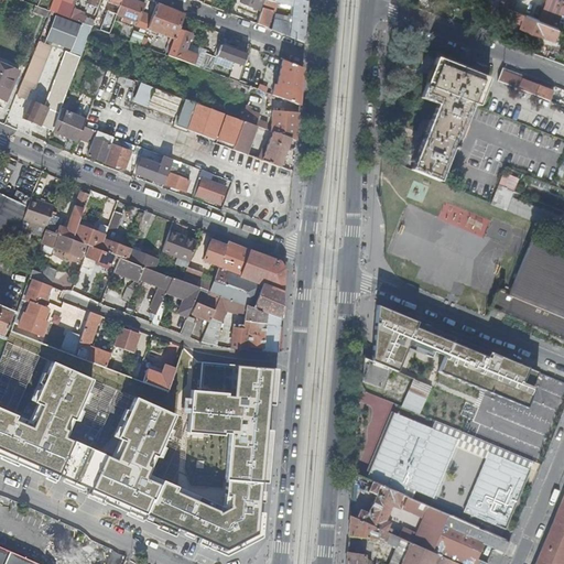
[(68,0),(67,0),(63,14),(71,18),(75,7),(76,2),(68,0)]
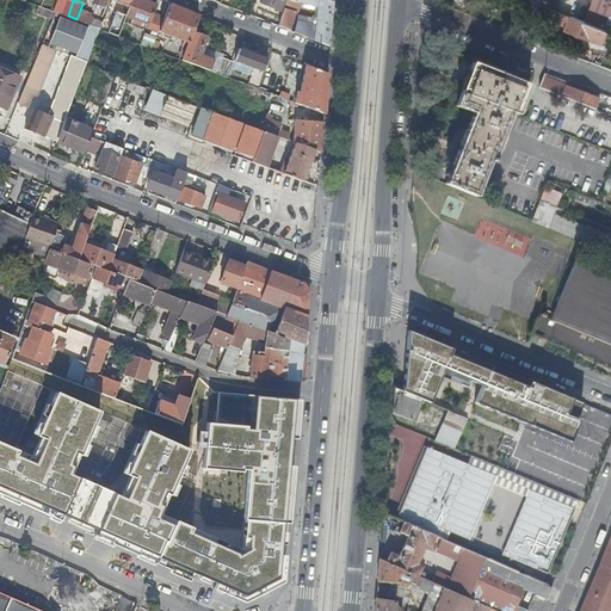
[(148,28),(160,31),(160,30),(166,16),(154,11),(158,4),(148,0),(131,0),(131,2),(123,25),(129,28),(133,17),(149,24),(148,28)]
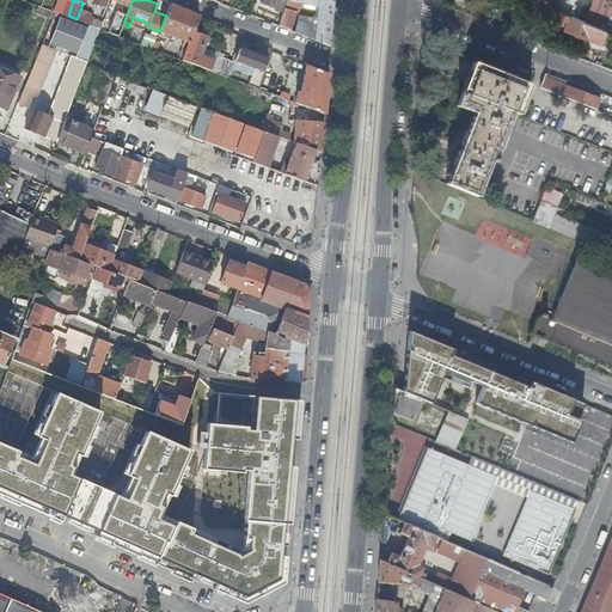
[(262,0),(262,2),(285,12),(286,8),(287,0),(262,0)]
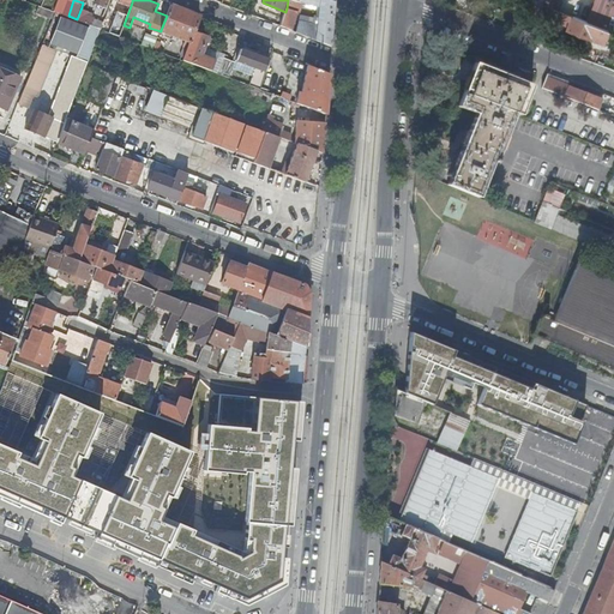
[(300,1),(293,0),(288,0),(287,8),(298,11),(300,1)]
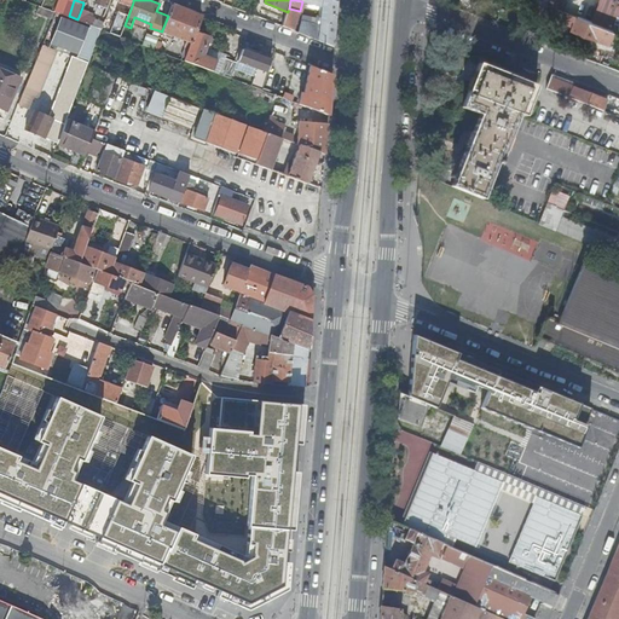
[(339,1),(333,0),(295,0),(302,1),(323,6),(320,24),(317,23),(317,21),(304,17),(299,32),(334,46),(339,1)]
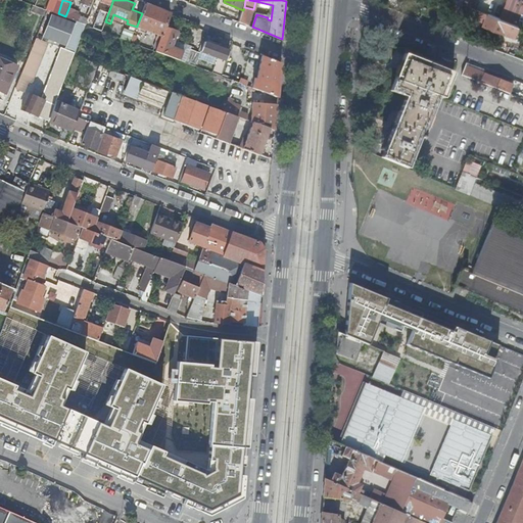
[(467,0),(466,4),(473,6),(478,8),(480,0),(467,0)]
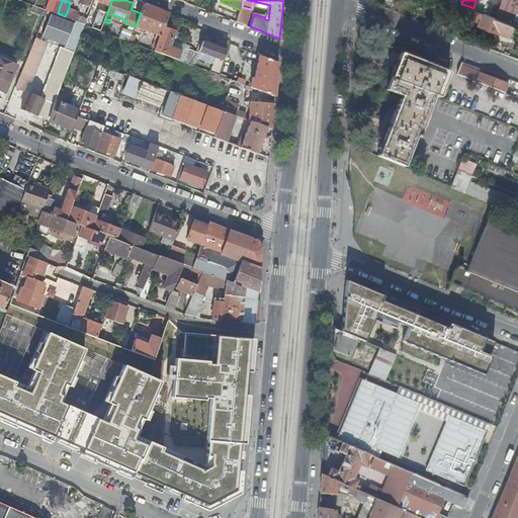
[(476,0),(473,8),(483,12),(487,0),(476,0)]
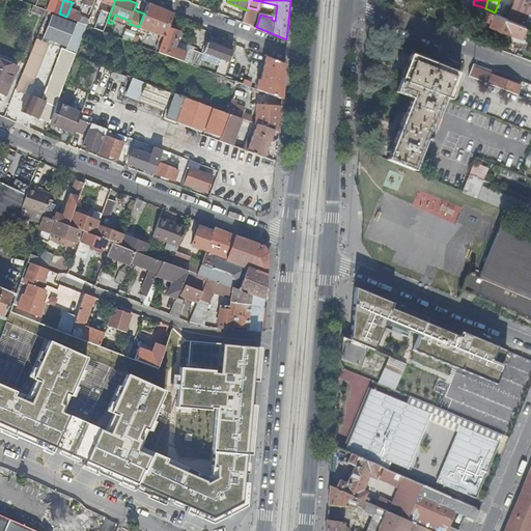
[(528,25),(530,26),(530,1),(528,0),(512,0),(507,17),(528,25)]
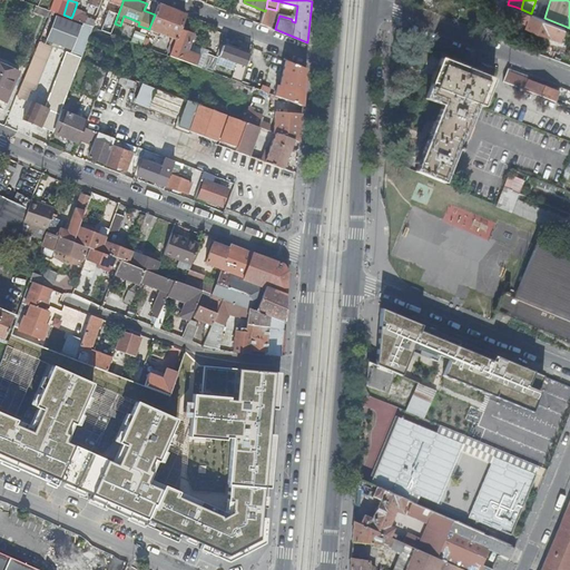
[(490,10),(509,18),(512,9),(493,2),(490,10)]
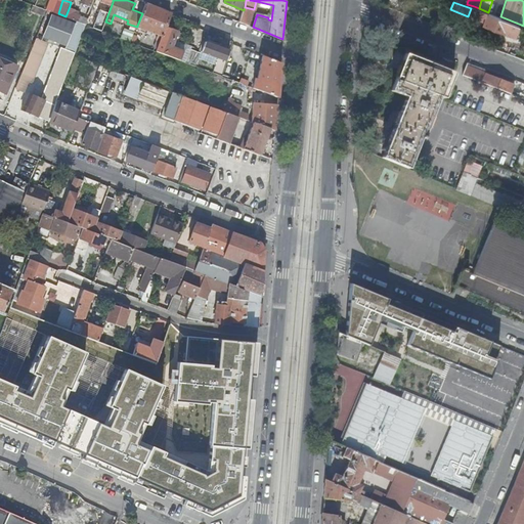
[(142,13),(137,26),(162,36),(171,12),(146,3),(142,13)]
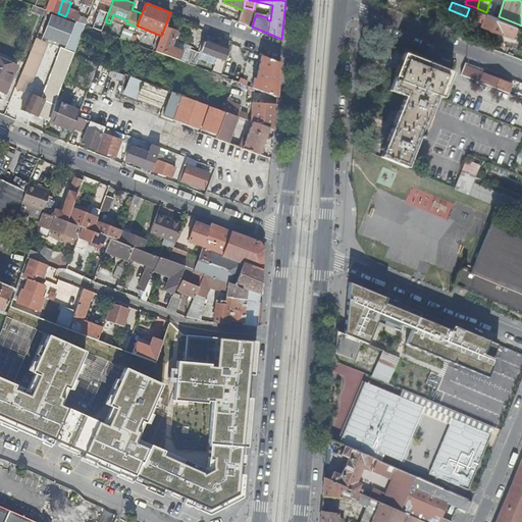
[(79,21),(81,15),(81,14),(73,11),(74,8),(69,6),(65,16),(77,20),(79,21)]
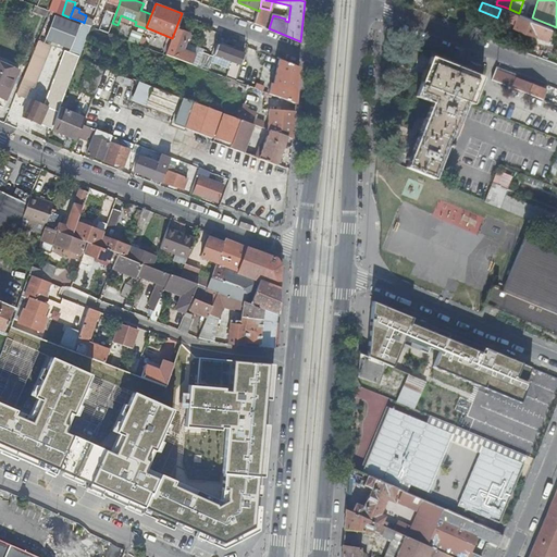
[(504,7),(499,17),(517,24),(517,25),(549,38),(554,26),(532,17),(519,13),(509,9),(504,7)]
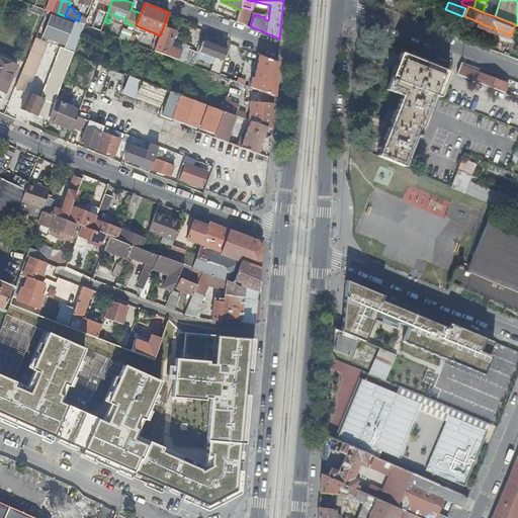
[(251,9),(242,7),(241,10),(237,21),(246,25),(251,9)]
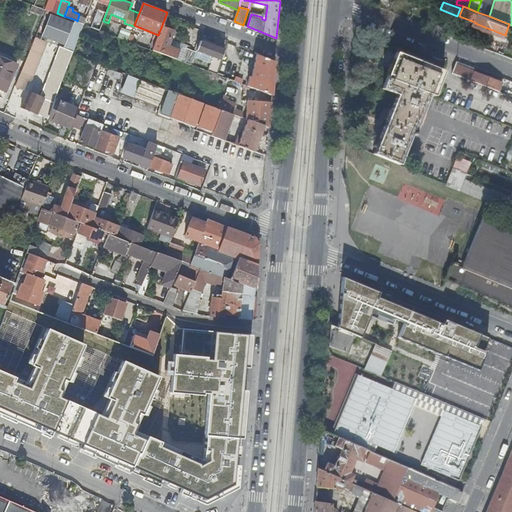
[(57,13),(52,11),(47,25),(70,34),(76,20),(64,16),(57,13)]
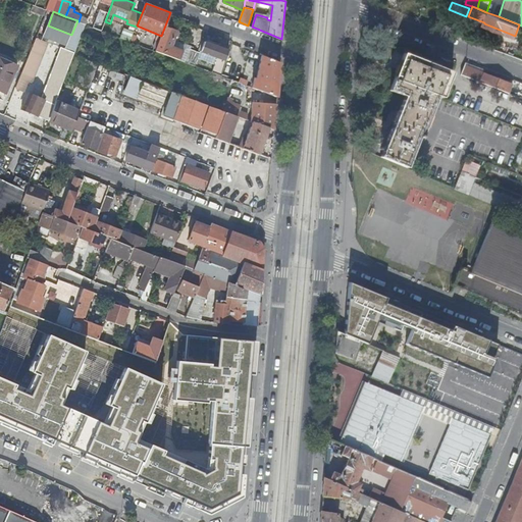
[(101,31),(106,14),(97,11),(92,28),(101,31)]
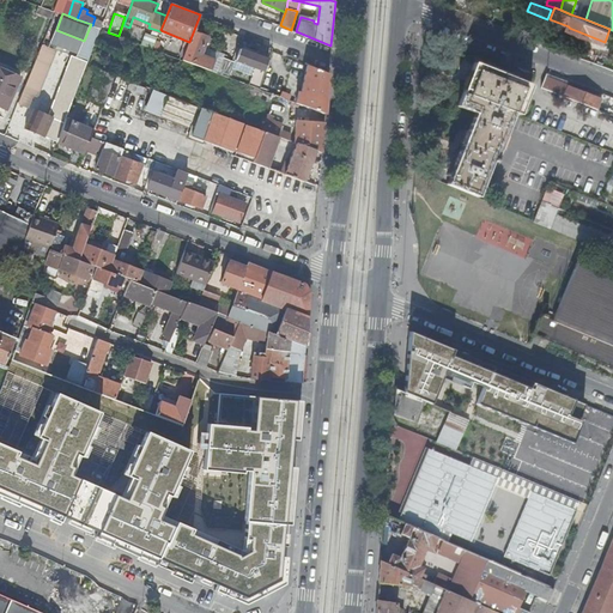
[(101,29),(101,28),(102,22),(95,18),(92,25),(101,29)]
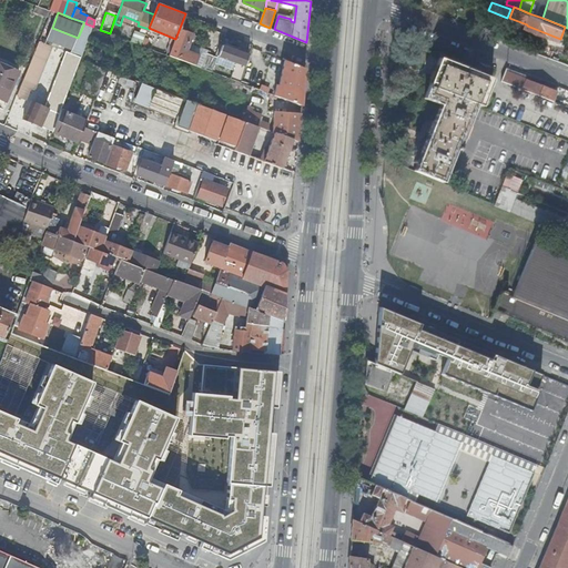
[(33,57),(47,61),(58,33),(44,29),(33,57)]
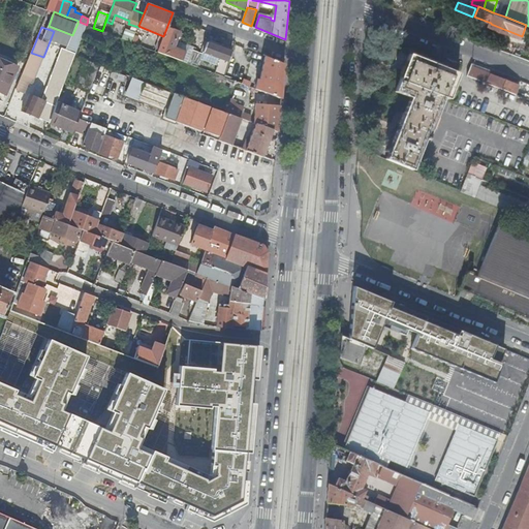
[(167,27),(158,52),(183,61),(185,56),(187,51),(174,45),(176,40),(180,31),(167,27)]
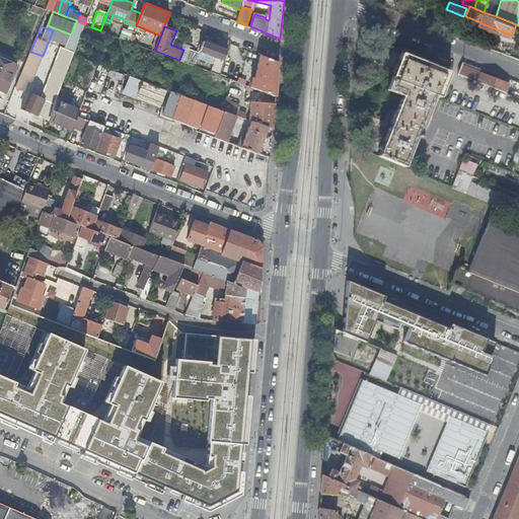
[(122,28),(119,38),(129,41),(133,31),(122,28)]
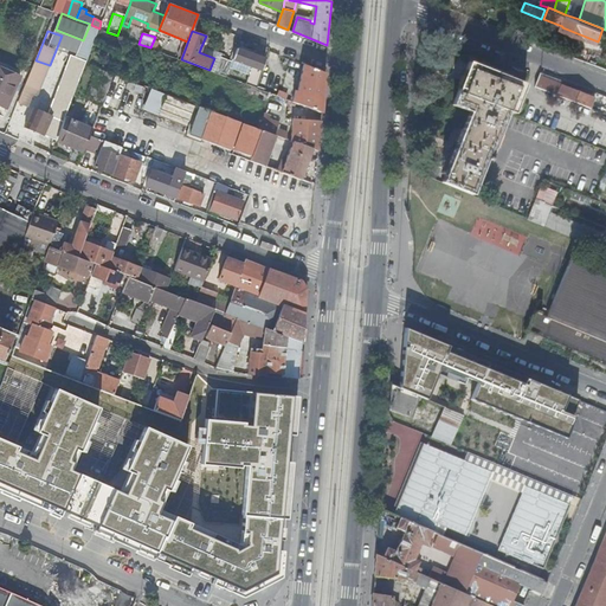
[(214,58),(212,64),(219,66),(221,58),(224,55),(201,46),(199,52),(214,58)]
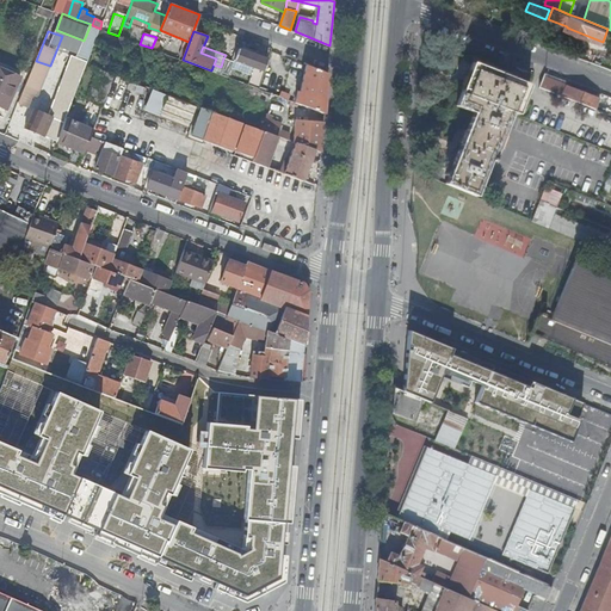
[(235,60),(266,71),(269,59),(240,48),(235,60)]
